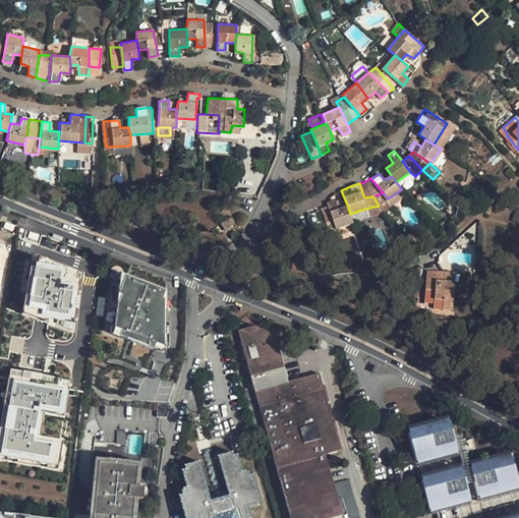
[(402,189),(388,198),(393,205),(406,193),(402,189)]
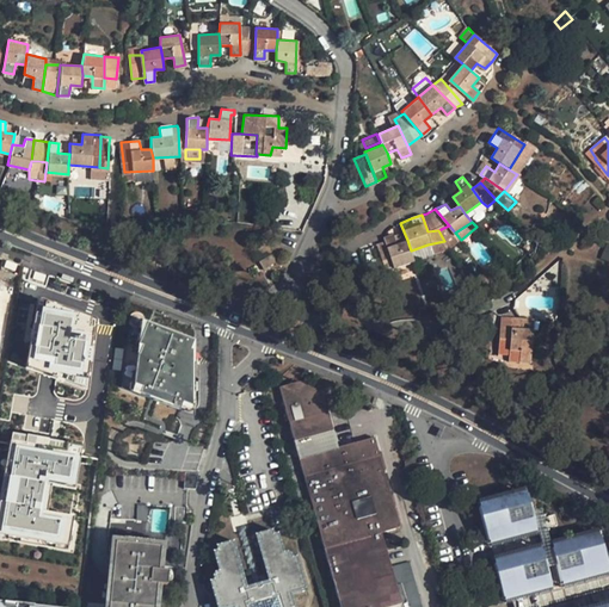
[(387,270),(414,261),(411,251),(407,240),(398,242),(394,235),(385,237),(383,240),(377,241),(387,270)]
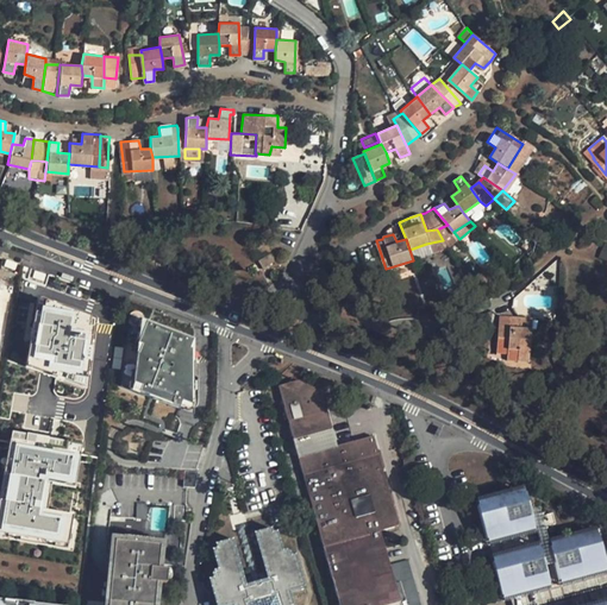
[(431,254),(449,250),(443,240),(426,244),(431,254)]
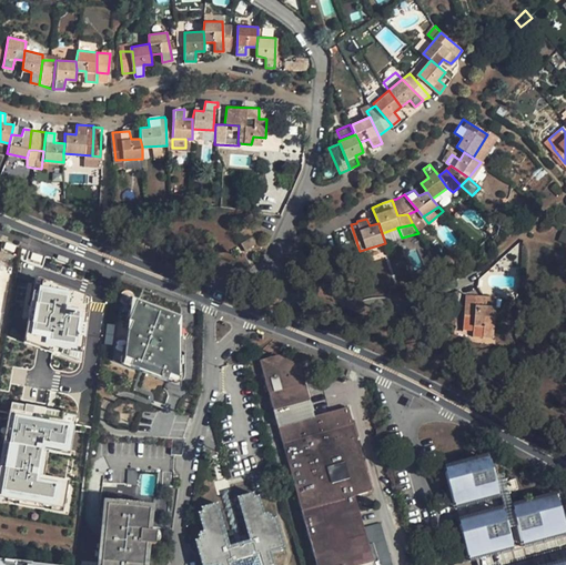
[(402,238),(397,228),(382,233),(385,243),(402,238)]
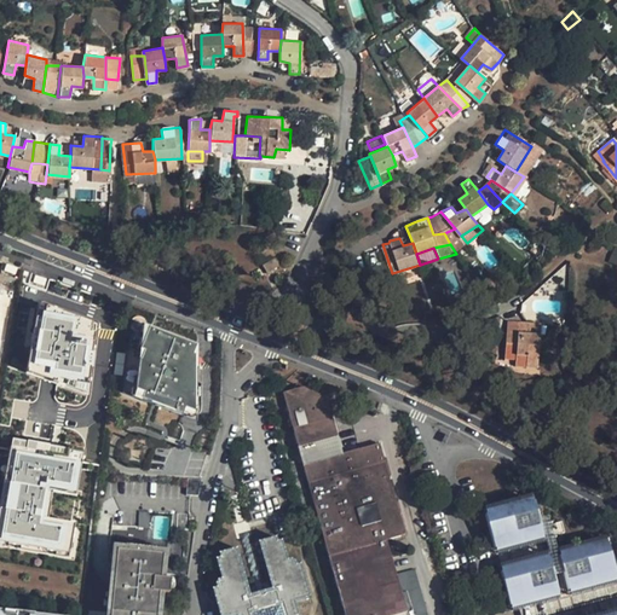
[(92,323),(35,307),(21,361),(81,386),(92,323)]
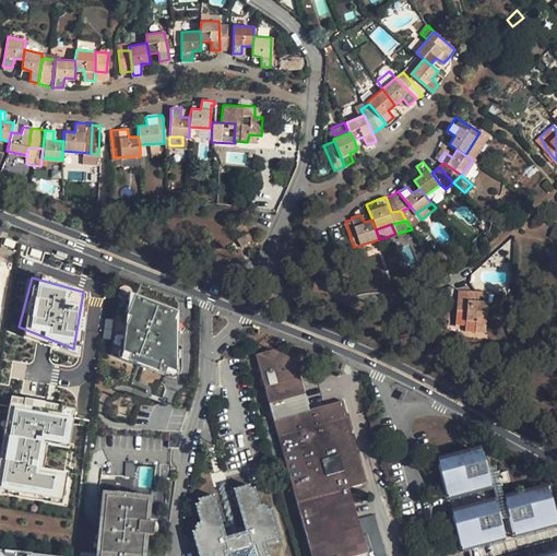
[(128,283),(116,346),(176,369),(173,302),(128,283)]
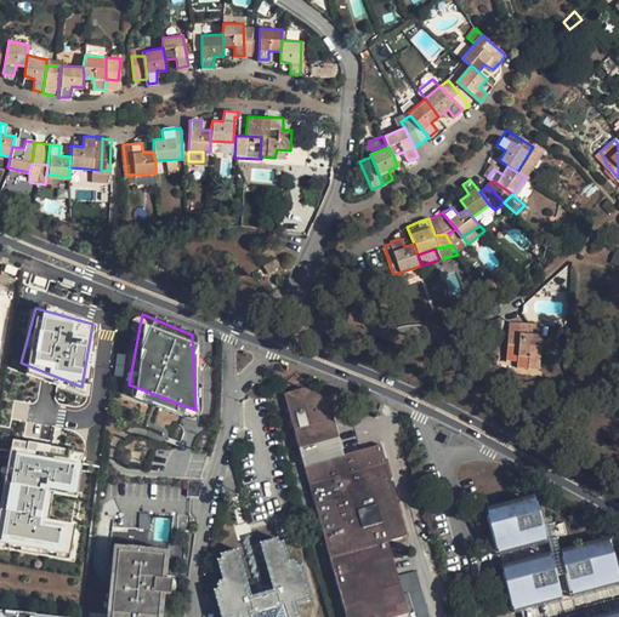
[(523,320),(511,319),(509,356),(520,358),(520,364),(541,366),(545,333),(522,331),(523,320)]
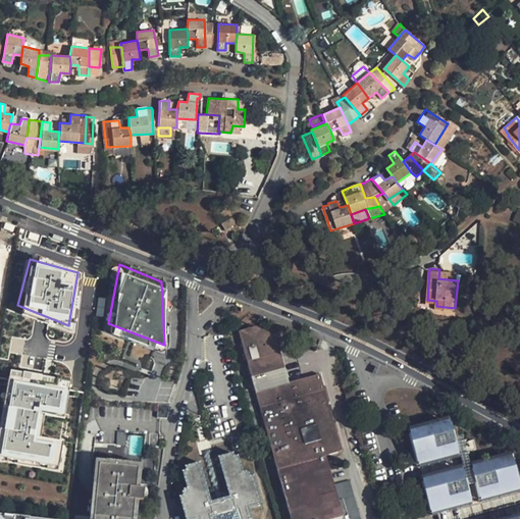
[(458,271),(439,269),(438,278),(458,280),(458,271)]
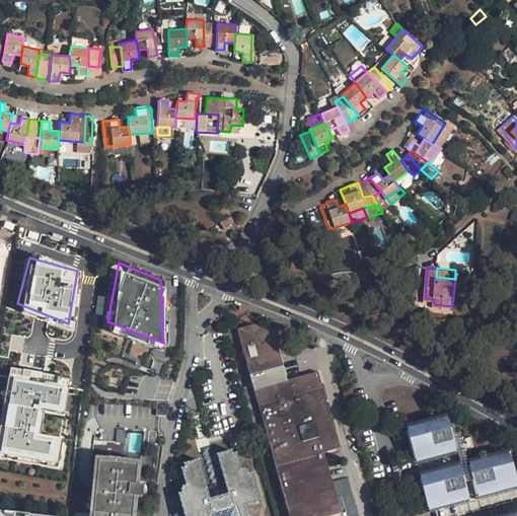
[(327,452),(344,448),(321,369),(290,378),(277,334),(257,322),(239,326),(242,338),(271,437),(278,465),(292,515),(311,515),(343,508),(345,515),(361,515),(349,471),(335,476),(327,452)]
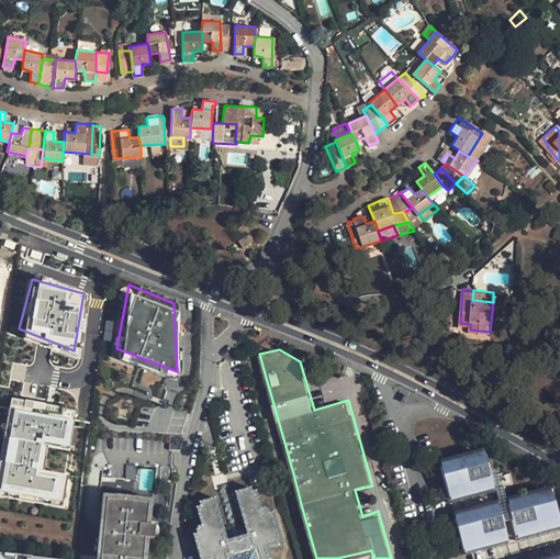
[(293,473),(262,366),(252,369),(281,477),(293,473)]
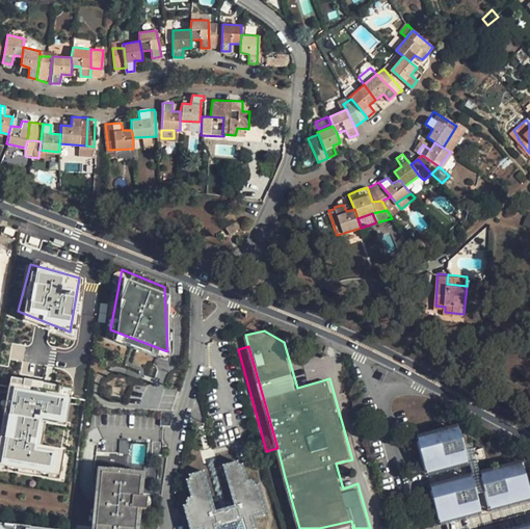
[(62,390),(7,379),(0,417),(0,461),(49,471),(53,449),(25,444),(30,414),(57,418),(62,390)]
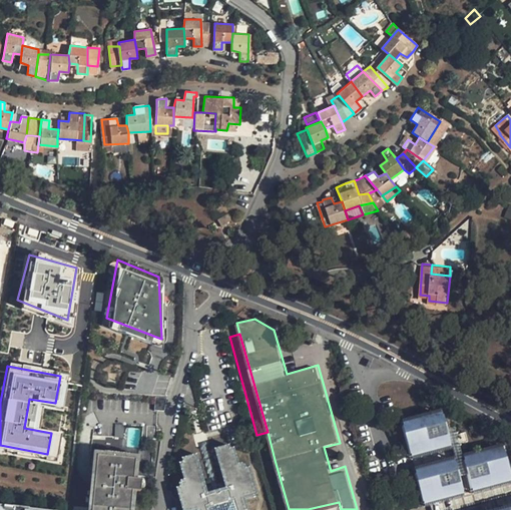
[(166,405),(169,392),(157,391),(157,405),(166,405)]
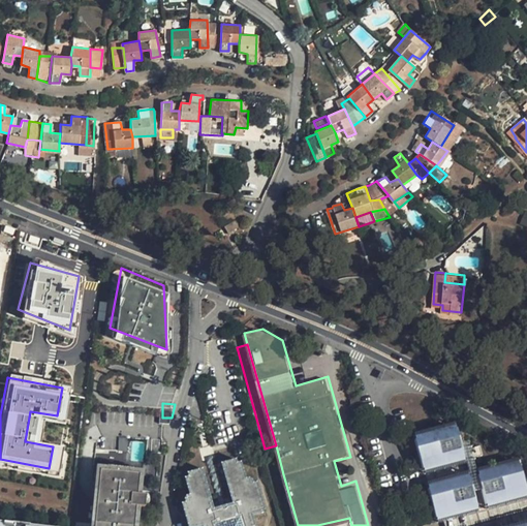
[(414,431),(456,421),(455,416),(450,419),(413,428),(414,431)]
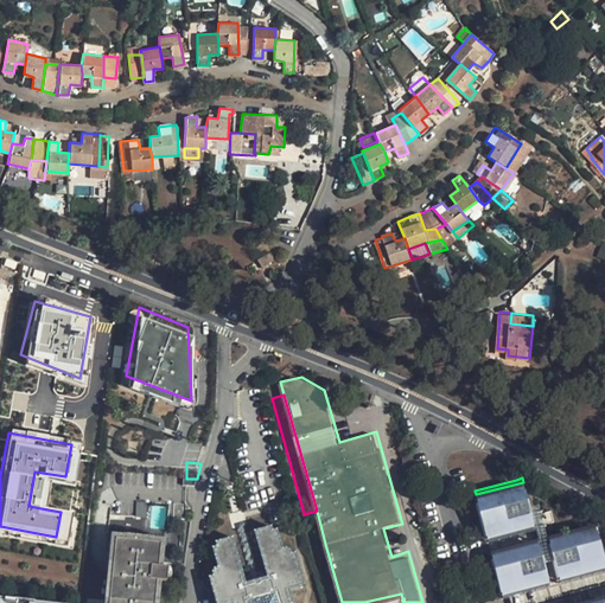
[(476,494),(486,536),(534,523),(532,511),(529,502),(523,482),(476,494)]
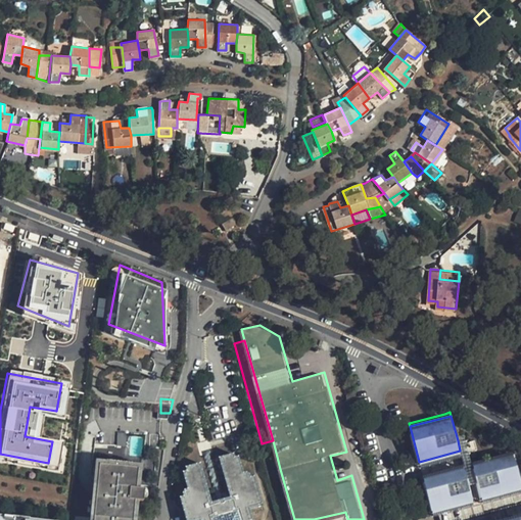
[(463,431),(456,433),(458,440),(460,451),(461,454),(463,461),(464,463),(469,482),(476,479),(471,461),(471,459),(463,431)]
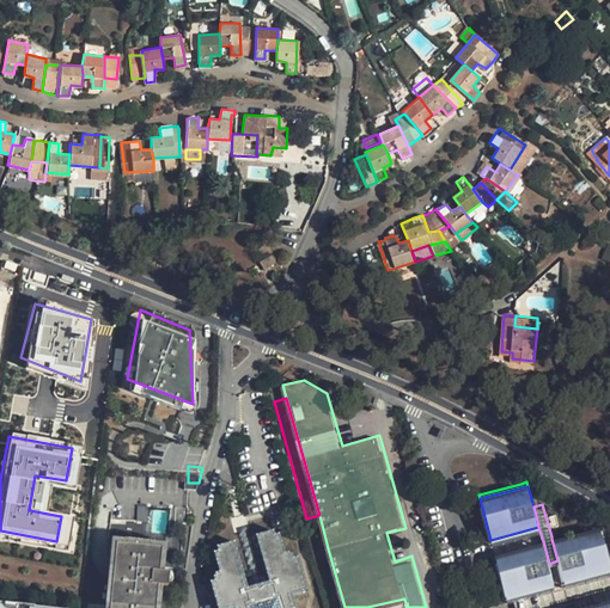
[(299,607),(293,587),(309,583),(299,550),(297,551),(286,546),(281,526),(276,527),(275,523),(258,528),(272,575),(249,581),(236,534),(219,539),(219,542),(215,544),(220,564),(215,572),(212,573),(221,607),(236,603),(237,607),(299,607)]
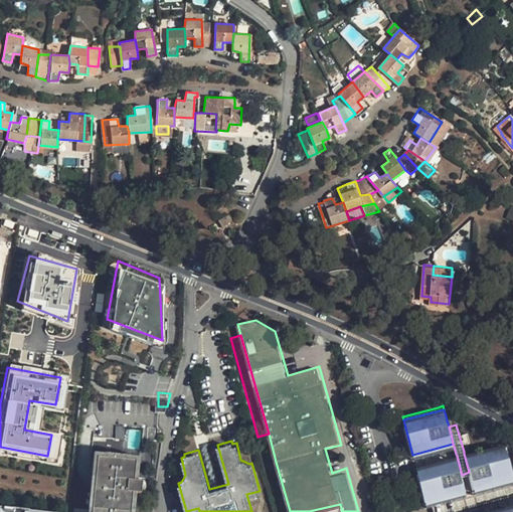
[(464,454),(505,443),(505,441),(498,442),(464,452),(464,454)]
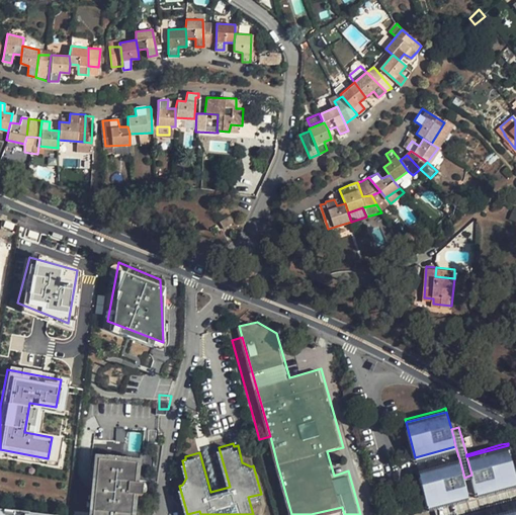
[(471,475),(477,492),(515,482),(515,471),(514,467),(508,445),(466,456),(471,475)]
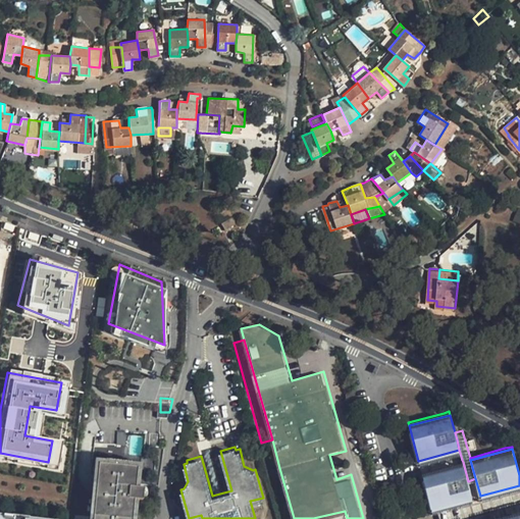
[(459,450),(418,461),(419,464),(431,461),(460,453),(459,450)]
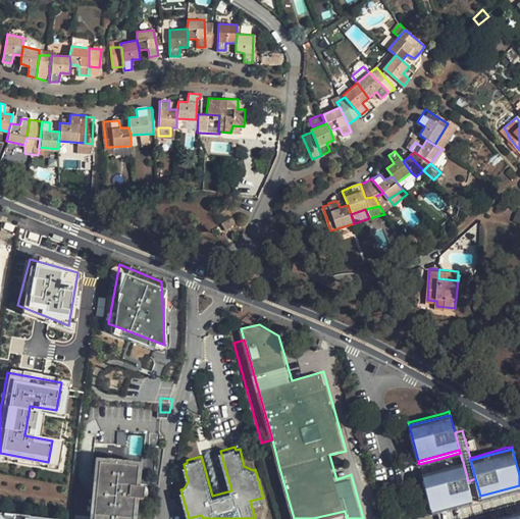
[(121,456),(98,456),(92,518),(139,518),(141,496),(147,496),(149,481),(142,480),(144,460),(121,456)]
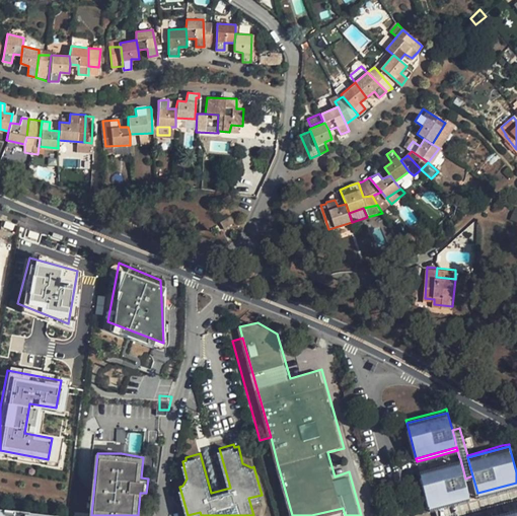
[(419,470),(460,459),(459,457),(450,459),(418,467),(419,470)]
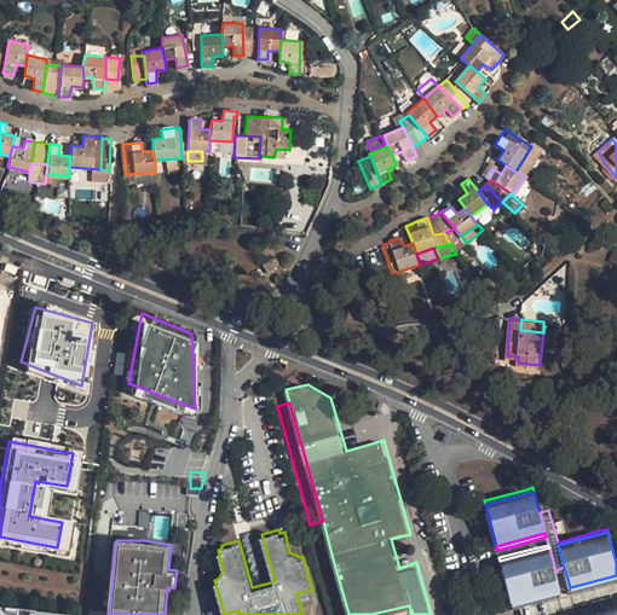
[(500,561),(512,603),(560,590),(559,582),(555,570),(549,547),(500,561)]
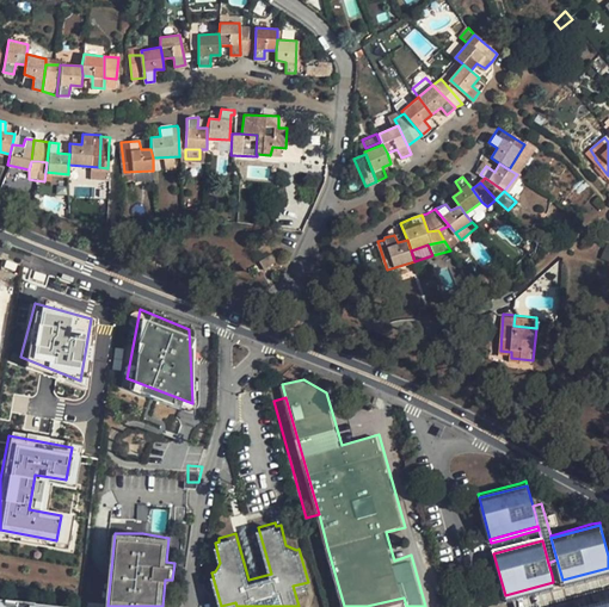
[(608,568),(563,580),(563,583),(577,580),(608,571),(608,568)]
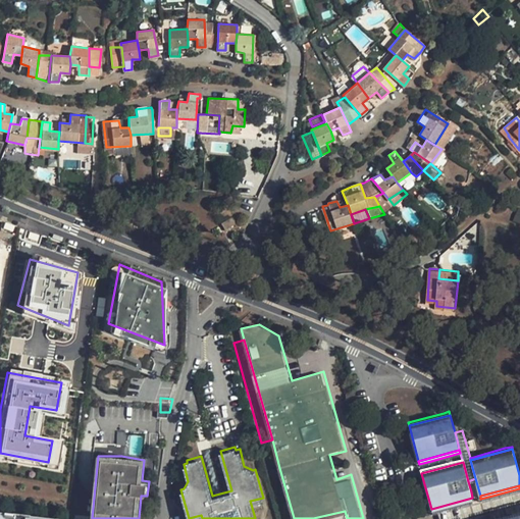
[(472,498),(431,509),(431,512),(440,510),(473,501),(472,498)]
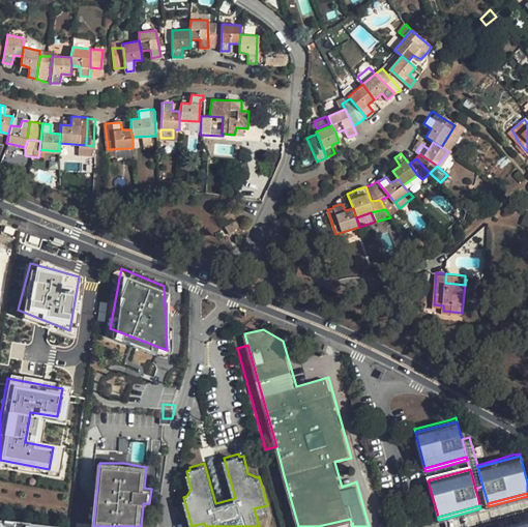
[(496,526),(498,526),(527,519),(527,516),(496,524),(496,526)]
